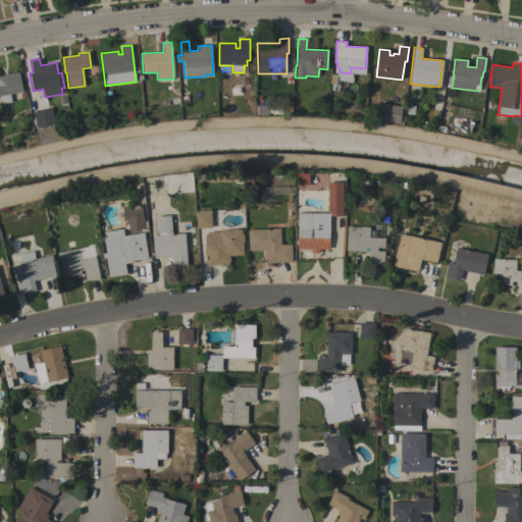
[(0,75),(18,72),(22,91),(24,91),(25,97),(20,98),(19,92),(10,94),(11,102),(2,104),(1,98),(0,98),(0,75)]
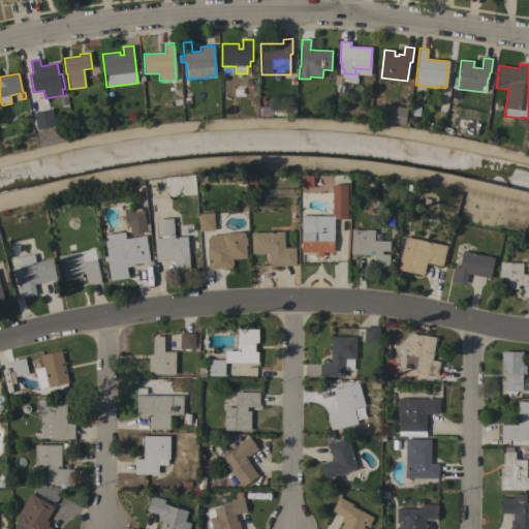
[(408,107),(405,125),(377,121),(380,104),(408,107)]
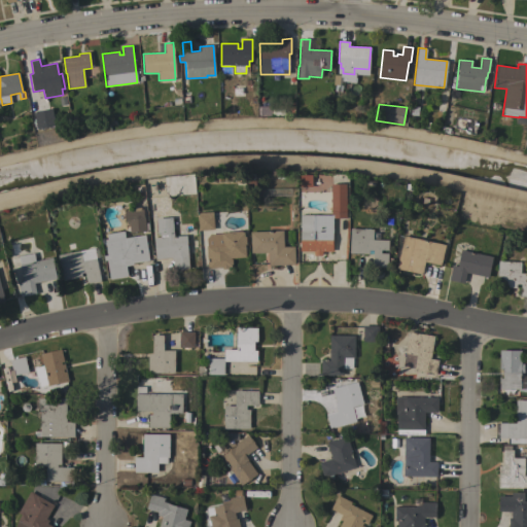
[(35,129),(54,127),(51,109),(33,111),(35,129)]
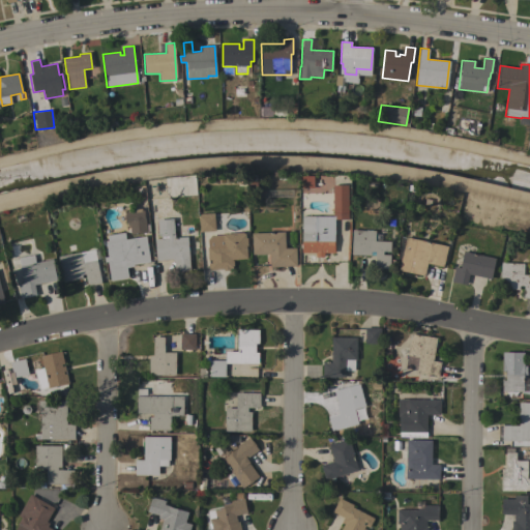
[(315,176),(315,188),(302,188),(302,176),(315,176)]
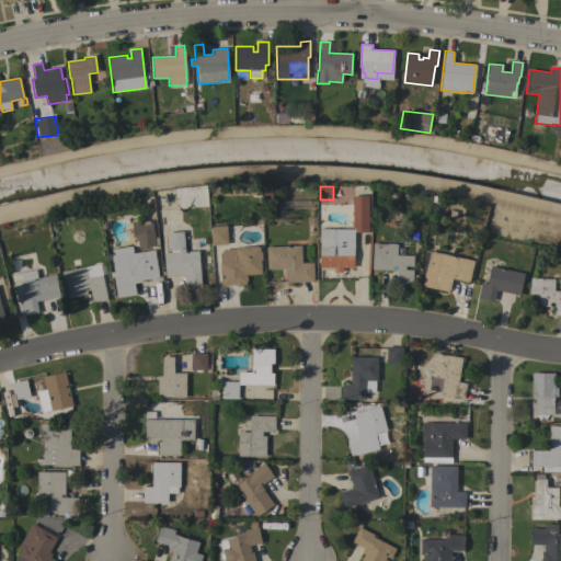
[(319,247),(321,247),(321,245),(320,245),(320,229),(353,229),(353,196),(368,195),(368,232),(354,232),(354,267),(343,267),(343,272),(334,272),(334,267),(320,267),(319,247)]
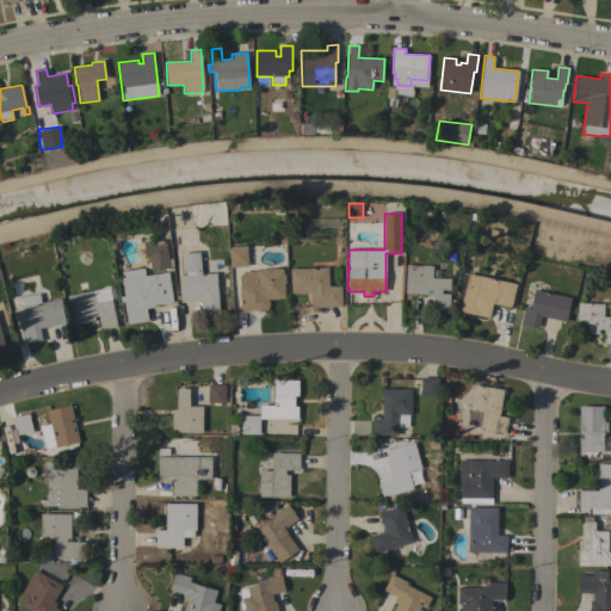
[(144,245),(154,244),(154,241),(164,240),(164,242),(166,242),(167,252),(170,267),(150,270),(149,257),(146,258),(144,245)]
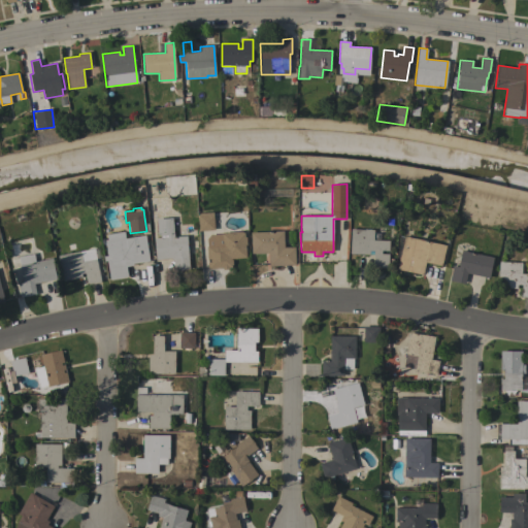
[(198,216),(199,213),(213,212),(215,230),(198,231),(198,216)]
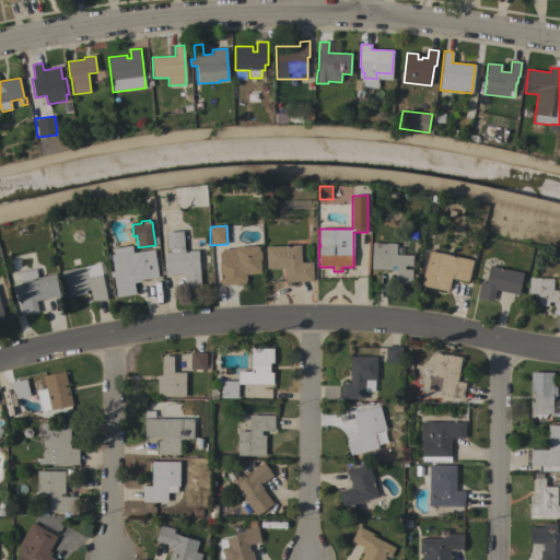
[(201,286),(185,288),(184,277),(182,275),(165,276),(163,253),(170,252),(170,249),(167,249),(166,232),(183,231),(185,252),(198,251),(201,286)]
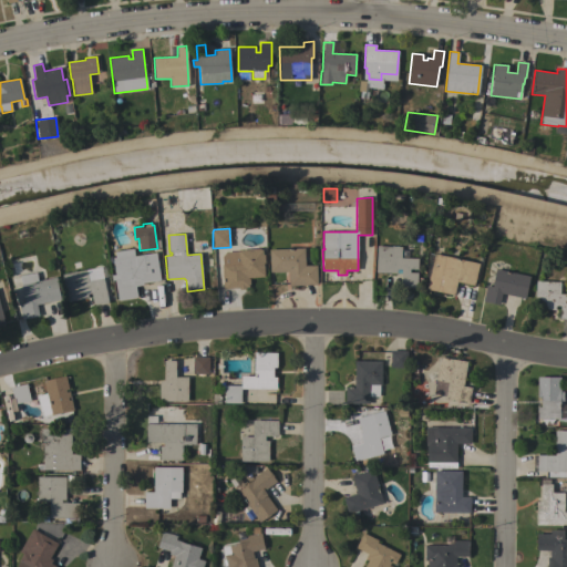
[(377,245),(402,246),(401,258),(418,258),(418,269),(410,269),(410,272),(418,272),(418,279),(421,279),(421,288),(401,287),(401,270),(397,270),(397,274),(375,272),(377,245)]
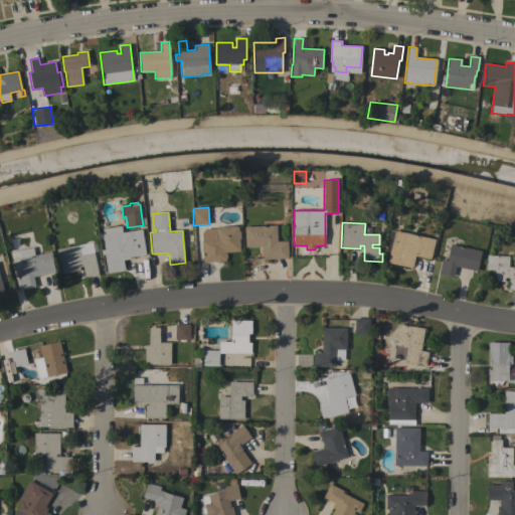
[(205,229),(218,228),(218,227),(236,225),(236,226),(238,226),(238,231),(239,231),(240,238),(239,238),(240,251),(225,252),(225,253),(226,253),(226,259),(225,259),(225,261),(203,262),(201,240),(202,240),(201,233),(205,229)]
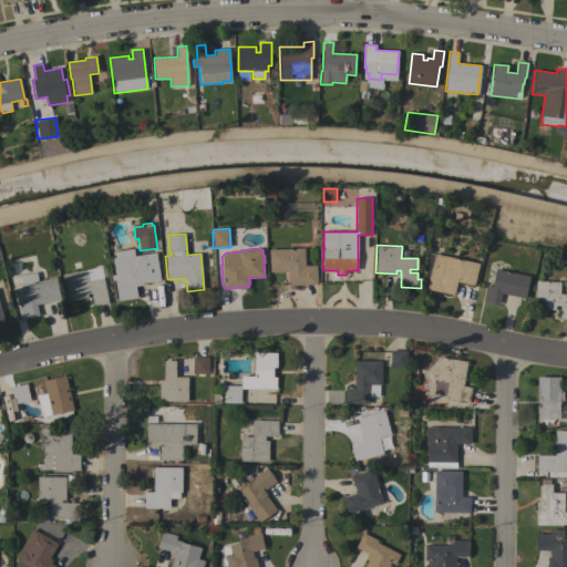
[(305,248),(305,266),(317,265),(318,285),(289,286),(288,271),(270,272),(269,249),(305,248)]
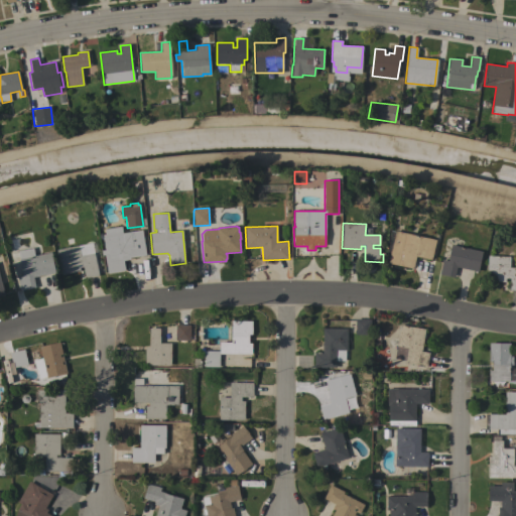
[(108,273),(105,255),(108,254),(107,250),(105,250),(103,235),(122,232),(123,233),(142,230),(146,255),(130,257),(130,259),(123,260),(125,270),(108,273)]
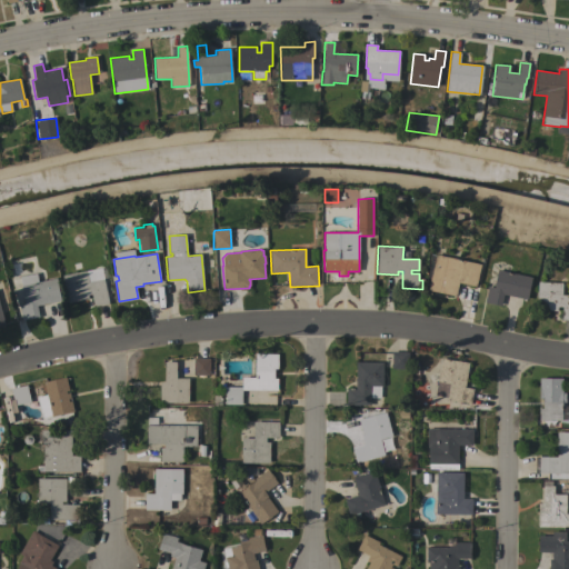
[(480,265),(476,286),(459,282),(456,297),(428,290),(436,255),(480,265)]
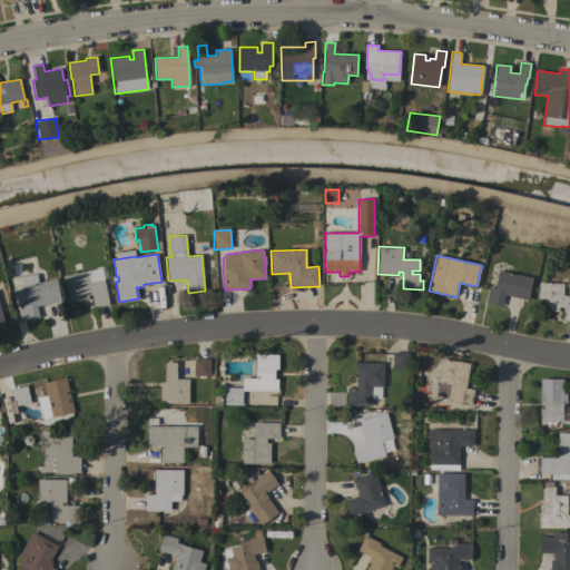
[(87,271),(89,282),(104,279),(109,305),(94,307),(91,295),(87,295),(88,300),(68,304),(62,276),(87,271)]
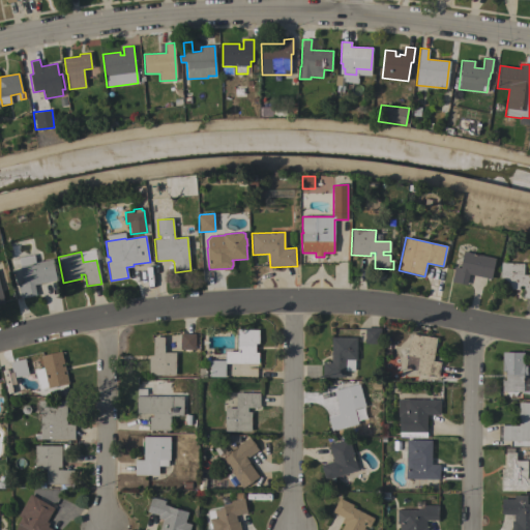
[(495,259),(491,280),(469,274),(467,285),(451,282),(454,267),(460,268),(464,252),(495,259)]
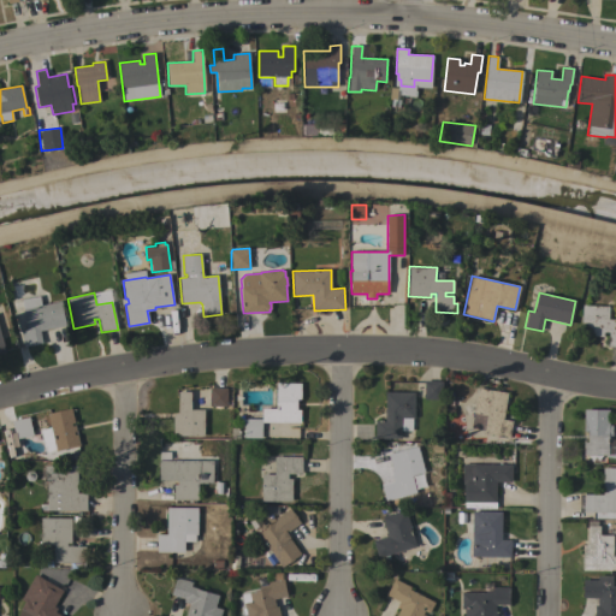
[(40,331),(42,343),(24,347),(21,331),(28,330),(22,300),(40,296),(41,306),(61,302),(66,326),(40,331)]
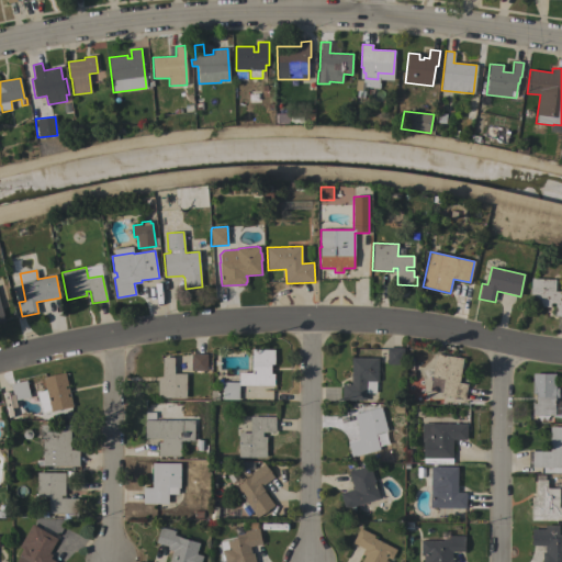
[(555,280),(554,291),(561,291),(561,316),(554,316),(555,303),(550,303),(550,306),(530,305),(531,279),(555,280)]
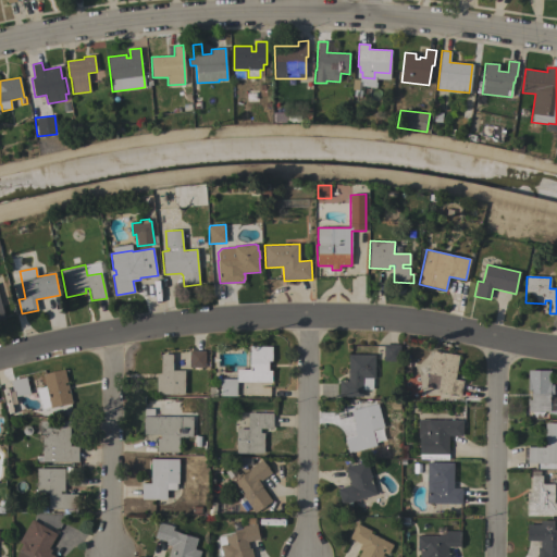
[(400,345),(400,362),(383,361),(383,344),(400,345)]
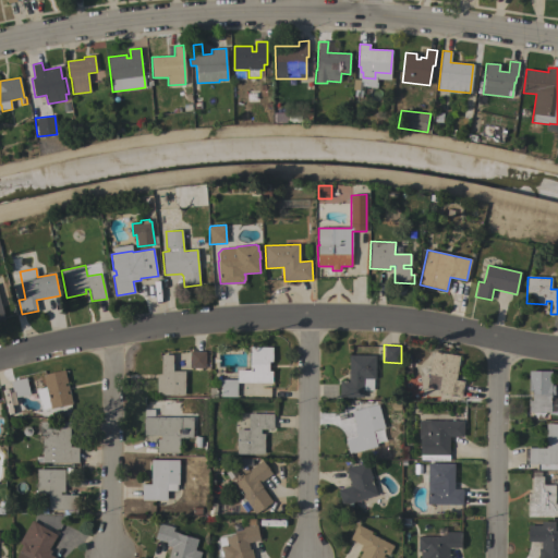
[(238,383),(237,397),(220,397),(221,379),(237,379),(238,370),(250,370),(251,348),(273,348),(273,362),(269,362),(269,372),(273,372),(273,383),(238,383)]
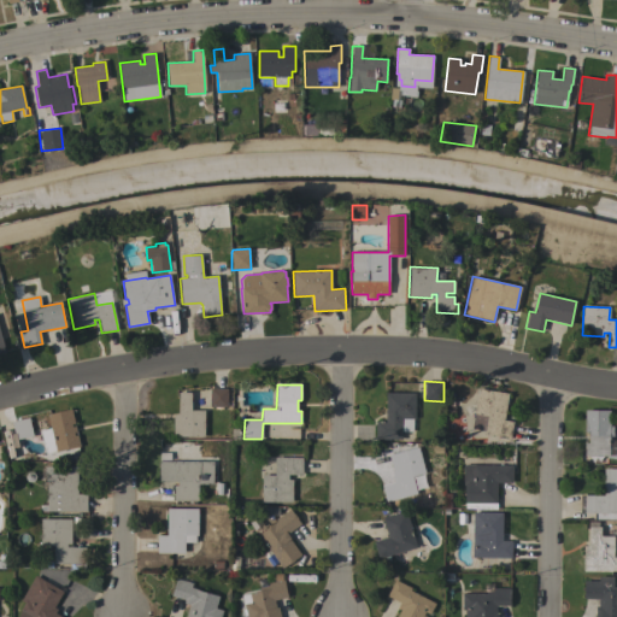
[(228,388),(227,407),(222,407),(222,410),(215,409),(215,407),(210,406),(211,388),(228,388)]
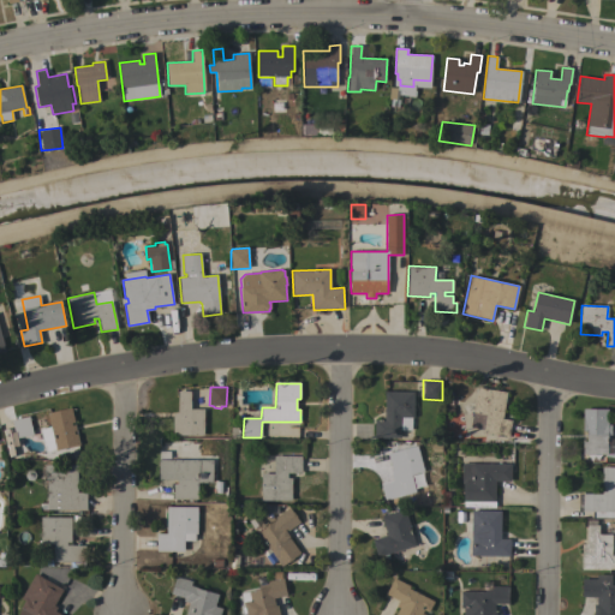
[(477,387),(507,392),(502,419),(511,421),(508,437),(482,433),(483,429),(470,427),(477,387)]
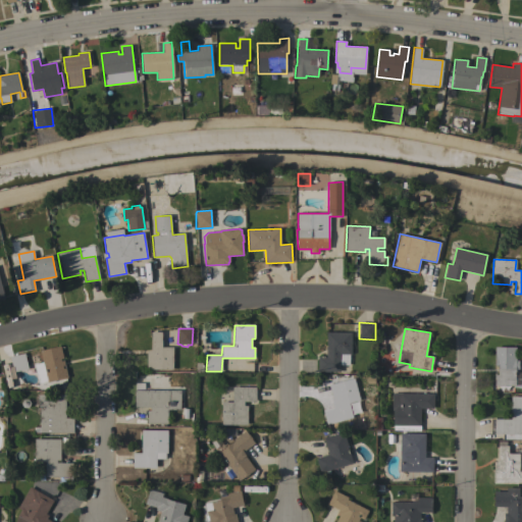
[(172,369),(147,369),(147,350),(151,350),(151,331),(162,331),(161,347),(173,347),(172,369)]
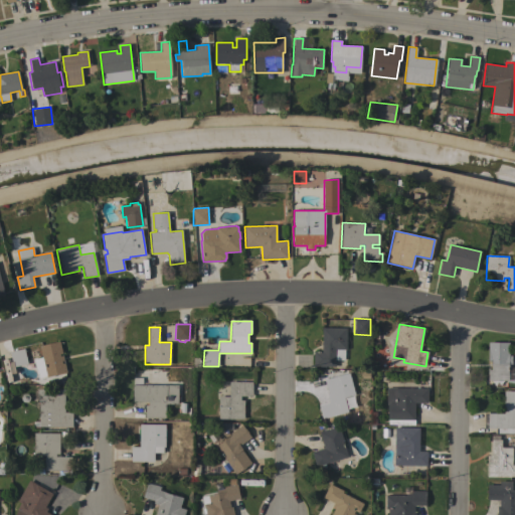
[(346,328),(346,350),(344,350),(344,360),(335,360),(335,367),(314,367),(314,351),(321,351),(321,342),(322,342),(322,328),(346,328)]
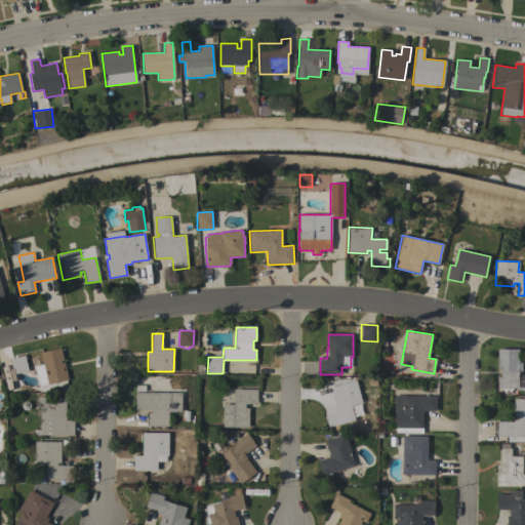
[(40,352),(61,348),(66,367),(63,368),(64,370),(66,370),(68,379),(47,385),(47,382),(42,384),(40,376),(45,375),(40,352)]
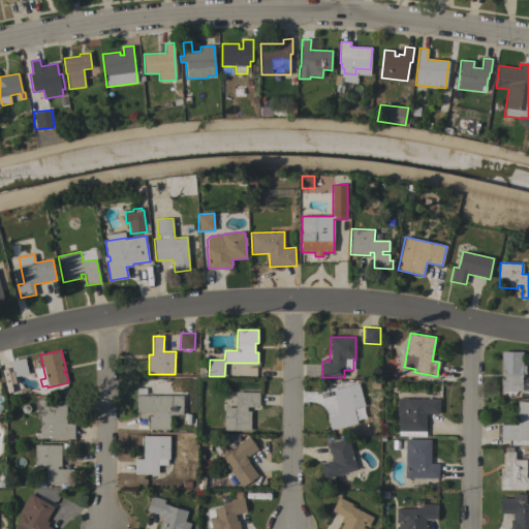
[(523,358),(523,378),(527,378),(527,391),(501,391),(501,379),(504,380),(504,371),(501,370),(501,358),(523,358)]
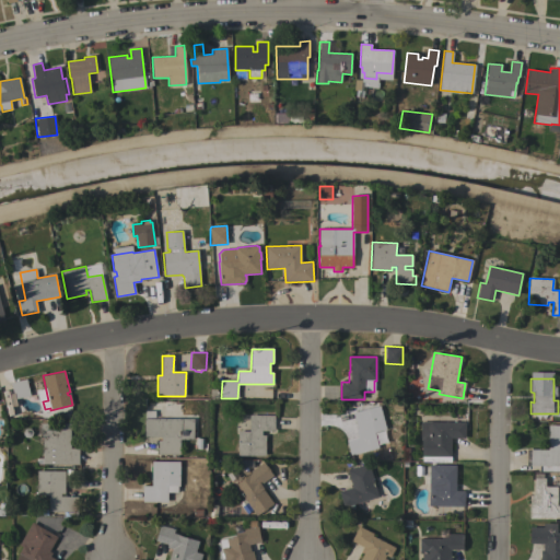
[(30,395),(14,399),(11,383),(26,380),(30,395)]
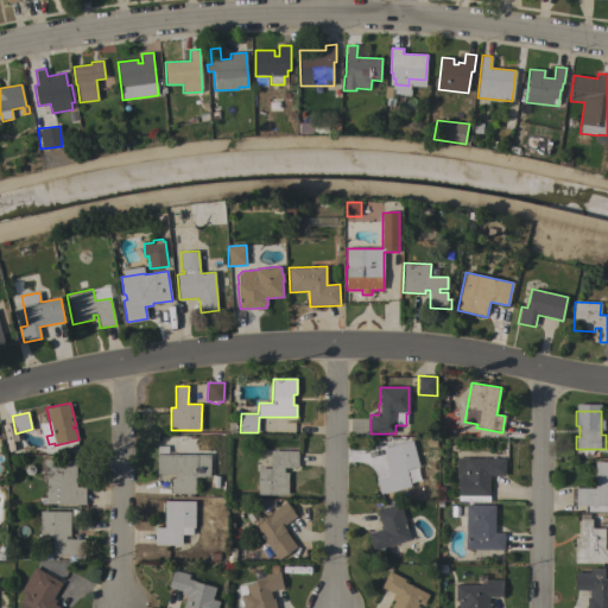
[(412,441),(418,467),(406,469),(411,487),(380,494),(377,479),(388,475),(386,466),(387,466),(382,448),(412,441)]
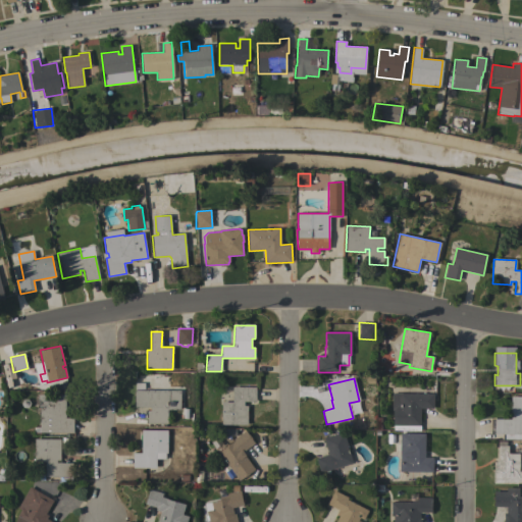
[(256,387),(256,402),(244,402),(244,406),(248,406),(247,425),(221,424),(221,402),(232,402),(232,386),(256,387)]
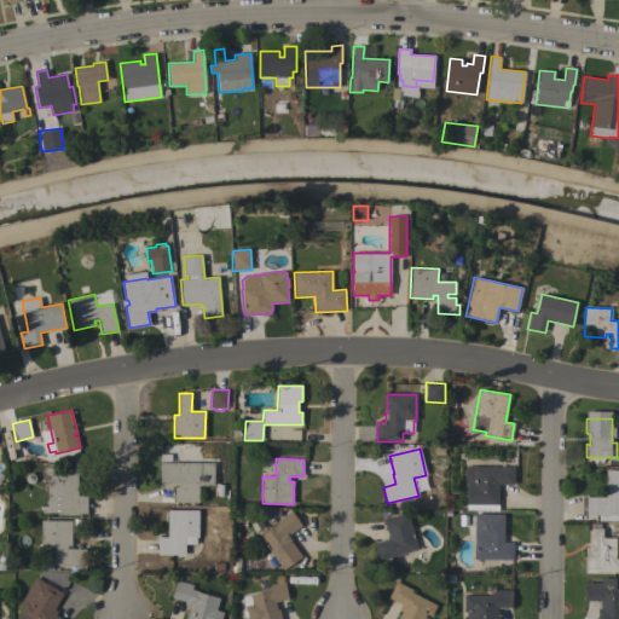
[(174,502),(174,487),(178,487),(178,482),(160,482),(160,462),(214,463),(214,486),(200,485),(198,503),(174,502)]
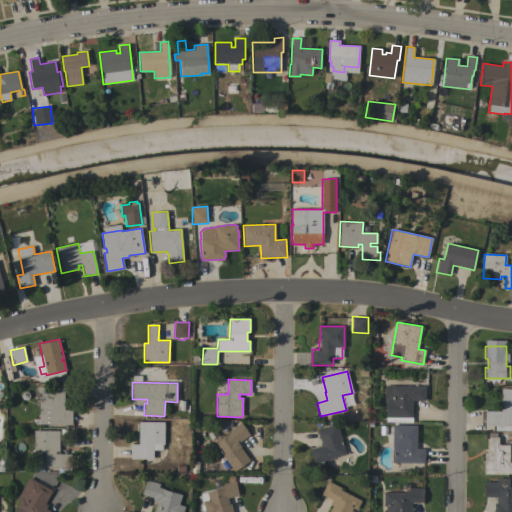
[(425,386),(425,401),(412,401),(412,422),(385,422),(386,402),(384,402),(384,386),(425,386)]
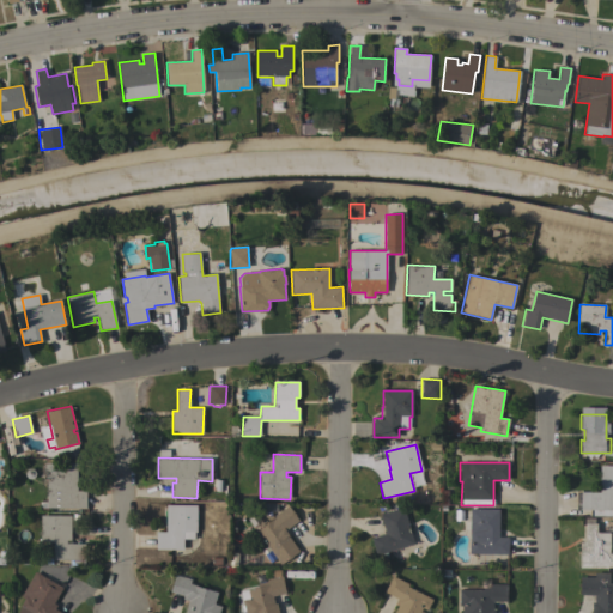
[(38,508),(40,501),(47,501),(47,478),(44,478),(44,477),(43,477),(44,463),(77,463),(77,491),(86,491),(86,508),(59,508),(38,508)]
